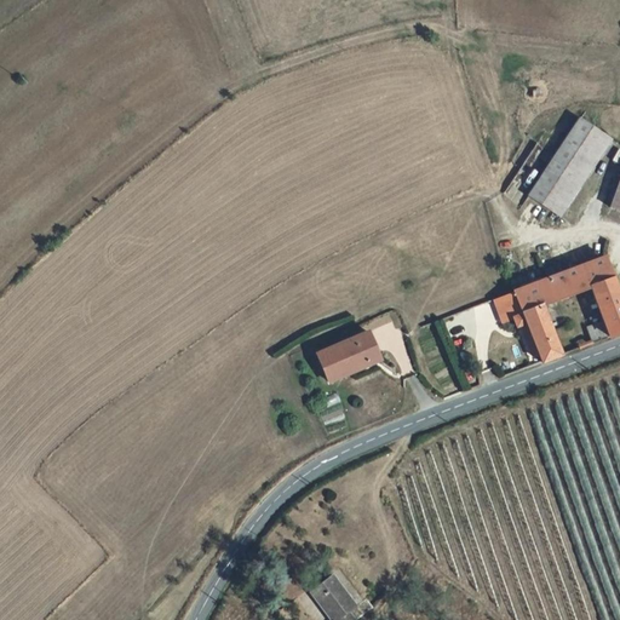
[(579,120),(533,194),(563,214),(610,141),(579,120)]
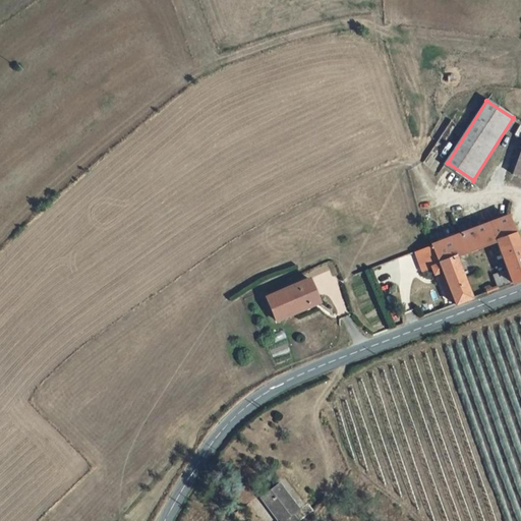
[(455,254),(495,239),(512,282),(518,279),(520,278),(520,249),(508,214),(453,235),(414,249),(421,268),(430,264),(455,254)]
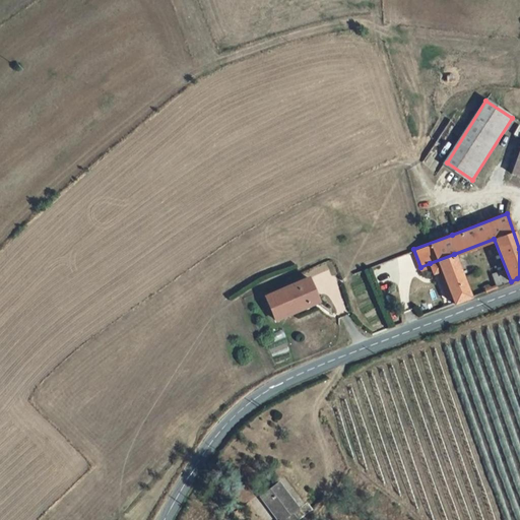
[(454,254),(430,263),(434,273),(441,270),(453,303),(470,297),(454,254)]
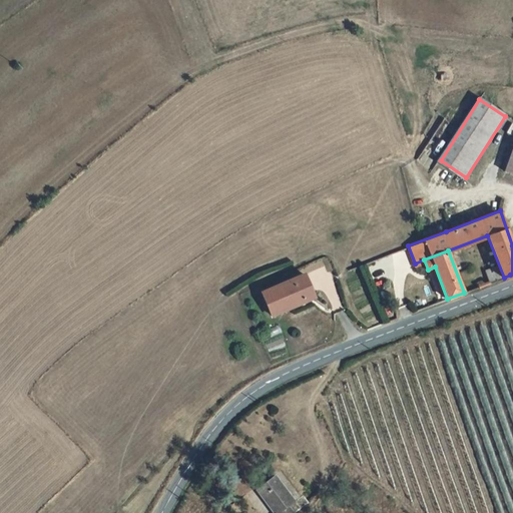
[(275,281),(261,285),(270,309),(290,302),(289,300),(311,292),(304,270),(275,281)]
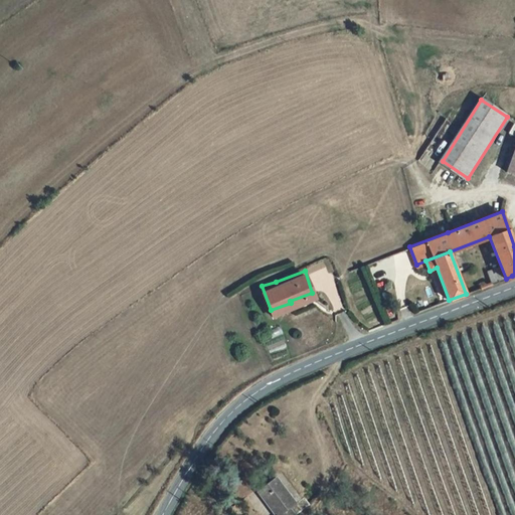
[(275,514),(293,514),(295,514),(290,507),(295,502),(276,477),(258,491),(275,514)]
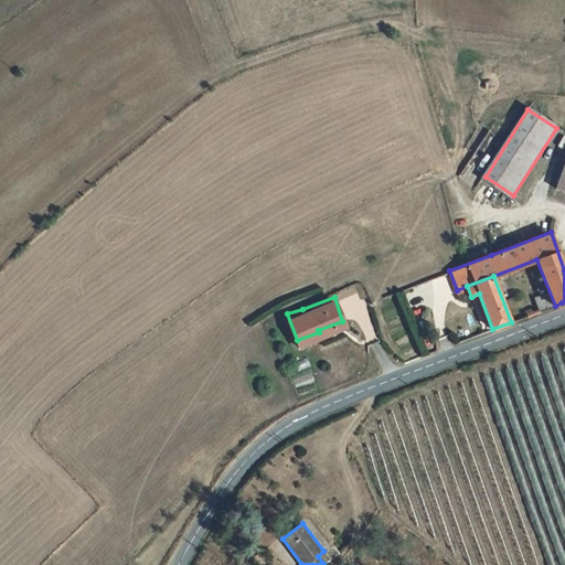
All buildings are outlined.
